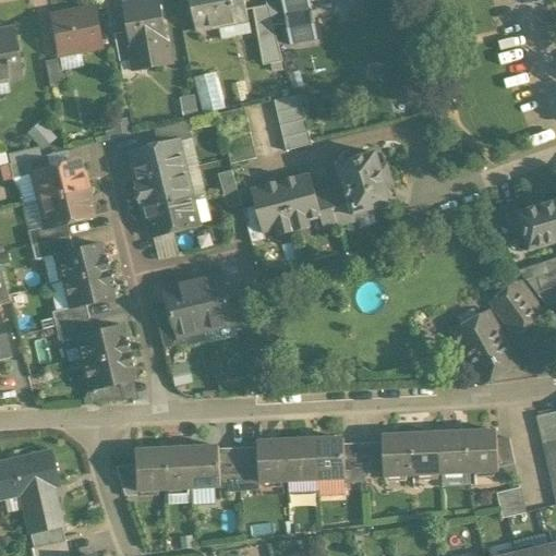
[(157,1),(140,4),(139,1),(122,4),(127,31),(129,46),(130,45),(142,43),(146,67),(170,62),(168,52),(158,0),(157,0),(157,1)]
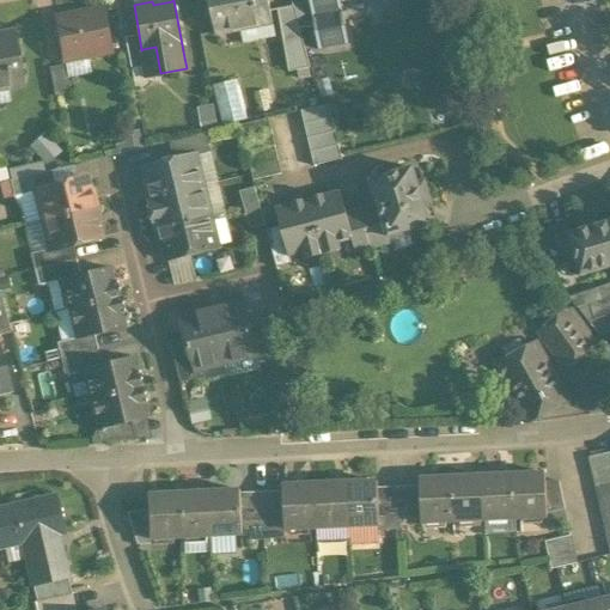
[(206,0),(214,34),(215,34),(215,32),(241,28),(241,29),(242,28),(242,25),(269,19),(269,23),(272,23),(266,0),(206,0)]
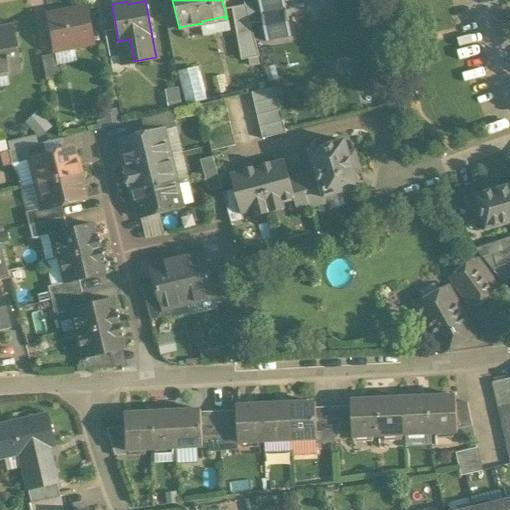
[(261,0),(262,1),(266,24),(280,22),(275,0),(261,0)]
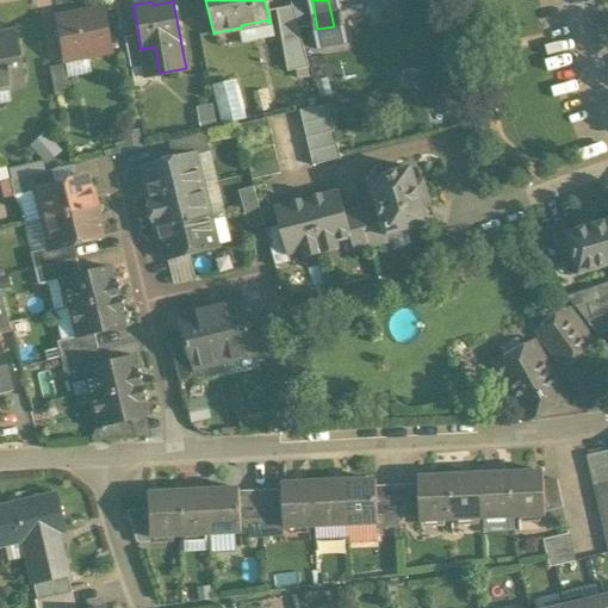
[(312,1),(291,5),(298,32),(317,29),(312,1)]
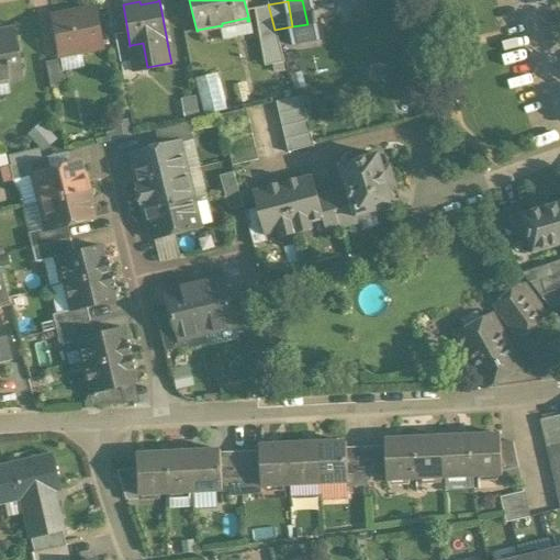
[(268,4),(254,8),(264,65),(283,62),(275,30),(268,4)]
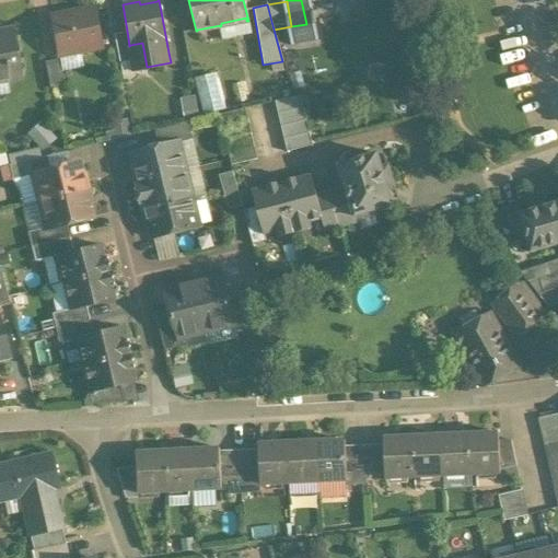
[(95,7),(47,15),(56,59),(57,59),(103,50),(95,7)]
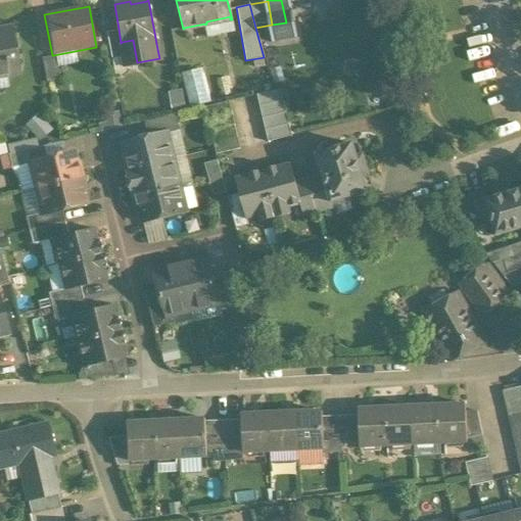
[(9,28),(0,29),(0,74),(3,74),(17,70),(9,28)]
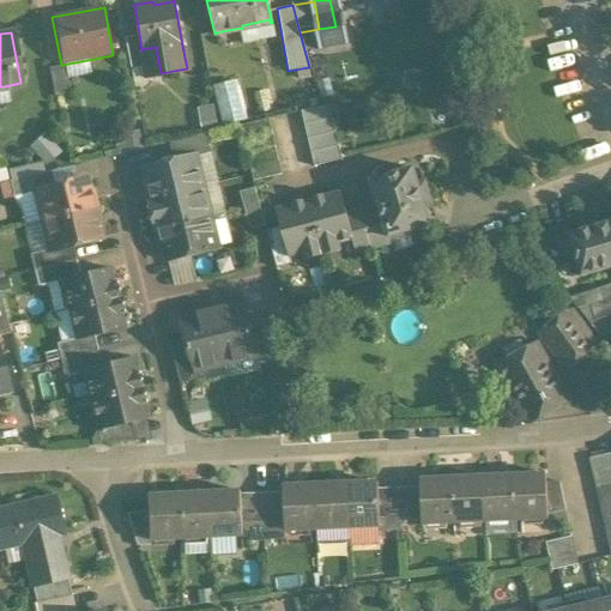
[(139,34),(125,36),(129,67),(144,64),(146,64),(143,49),(141,50),(139,34)]
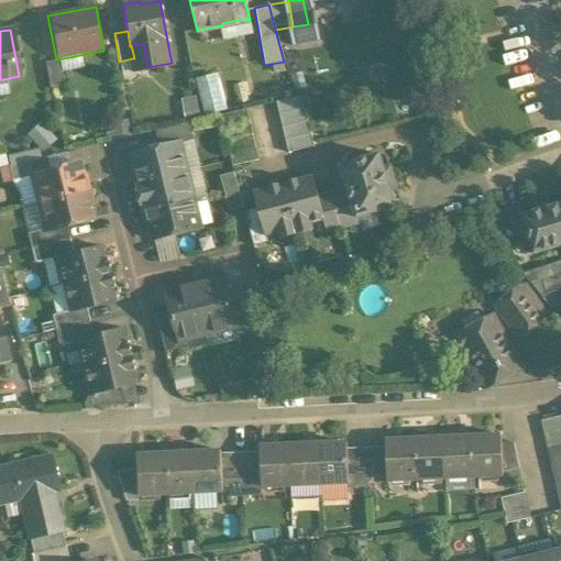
[(132,58),(134,69),(147,67),(143,43),(131,45),(134,58),(132,58)]
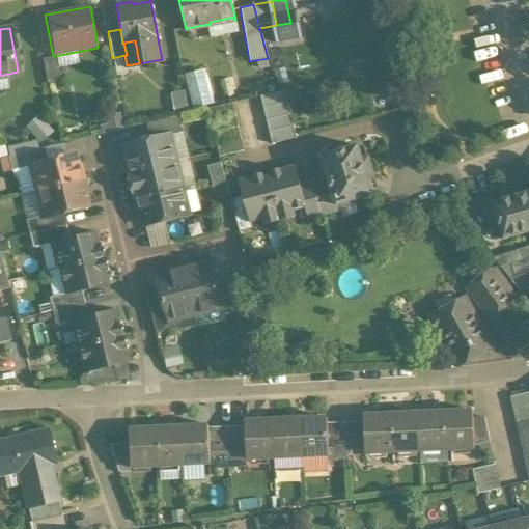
[(53,56),(40,58),(45,82),(59,80),(54,56),(53,56)]
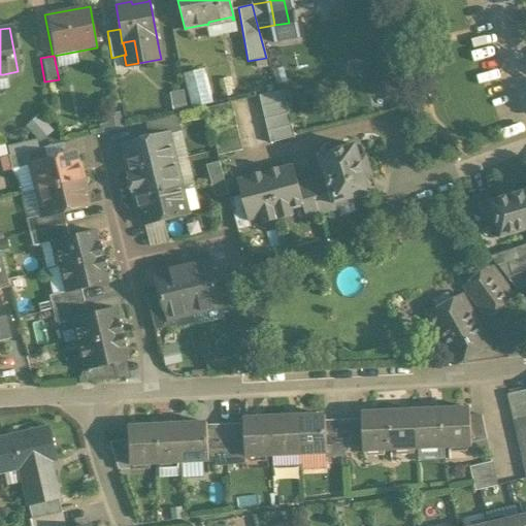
[(266,58),(248,61),(251,75),(256,73),(268,70),(266,58)]
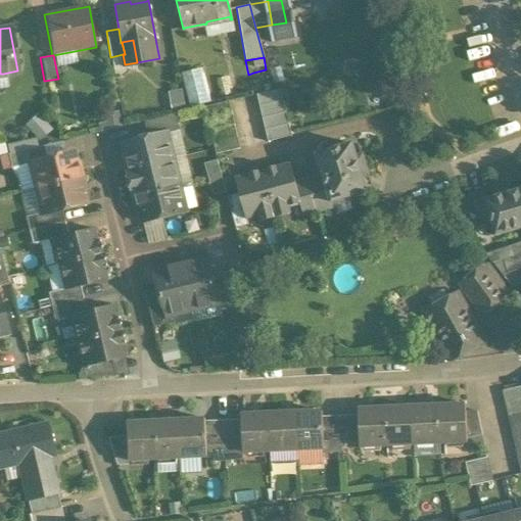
[(182,73),(190,106),(209,101),(201,67),(182,73)]
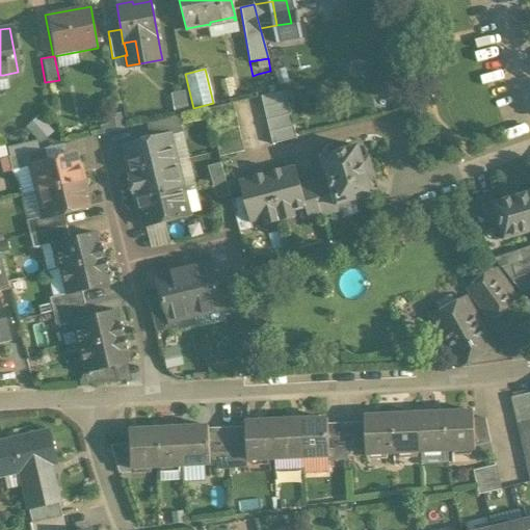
[(270,71),(258,74),(263,94),(275,90),(270,71)]
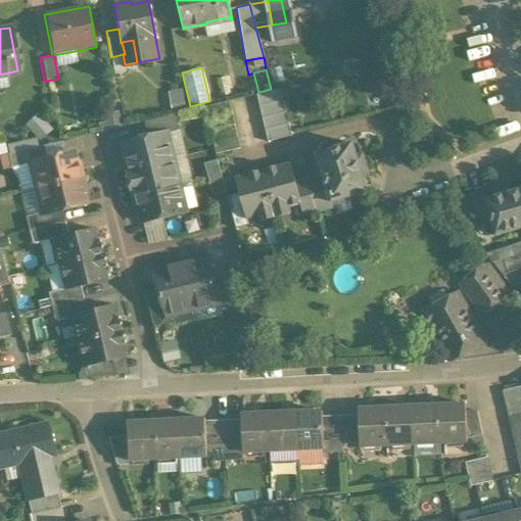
[(279,88),(255,94),(258,105),(282,99),(279,88)]
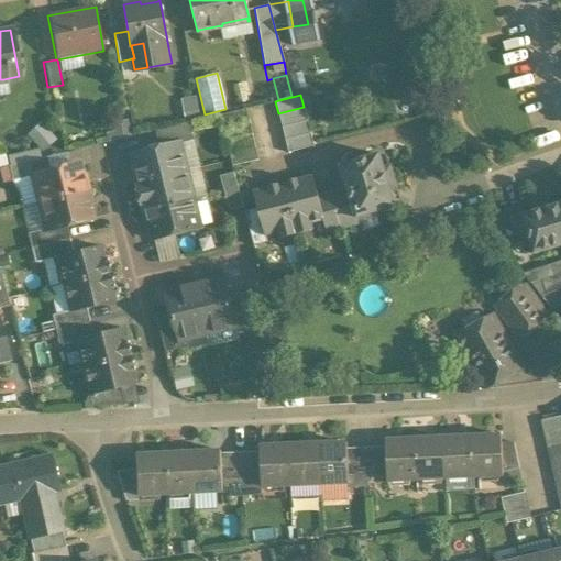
[(195,96),(183,98),(187,117),(198,116),(195,96)]
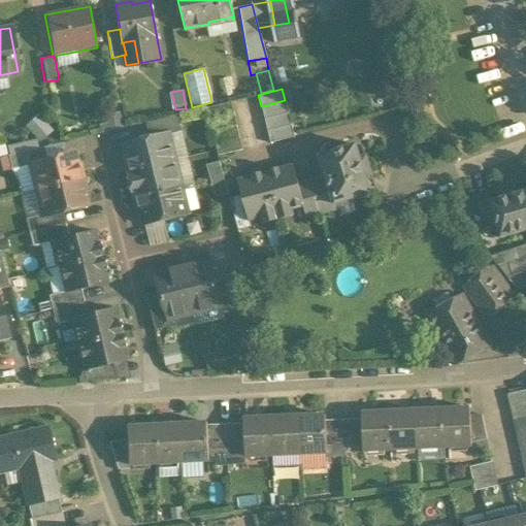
[(285,100),(261,106),(263,119),(288,112),(285,100)]
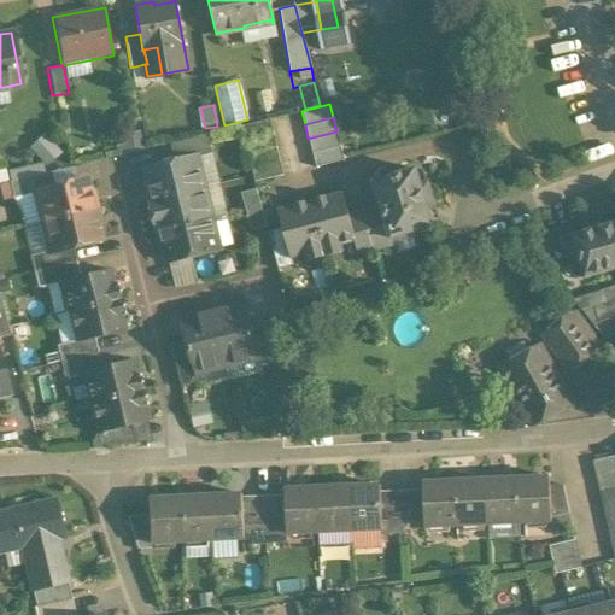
[(269,118),(240,126),(244,139),(271,133),(269,118)]
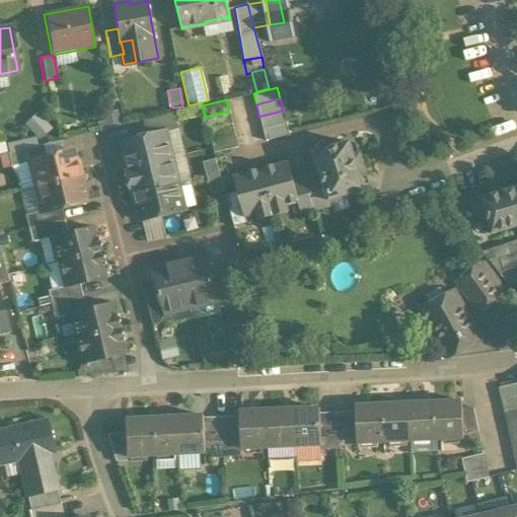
[(118,109),(106,112),(108,124),(120,122),(118,109)]
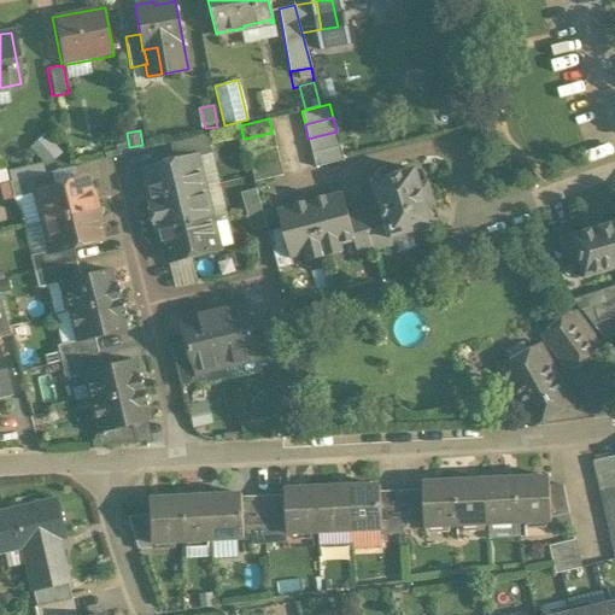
[(337,132),(308,139),(311,152),(339,145),(337,132)]
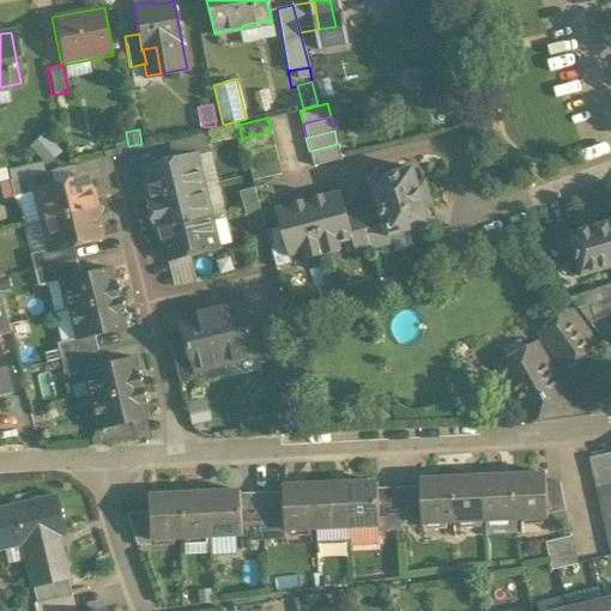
[(205,132),(168,141),(173,159),(193,155),(194,156),(210,152),(205,132)]
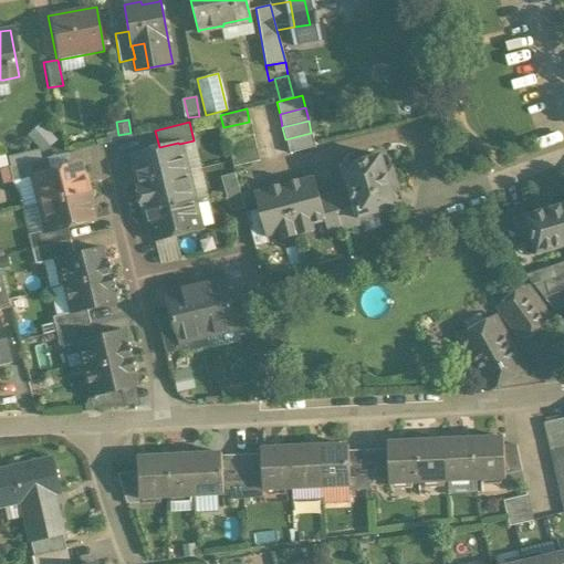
[(51,135),(40,124),(30,134),(42,145),(51,135)]
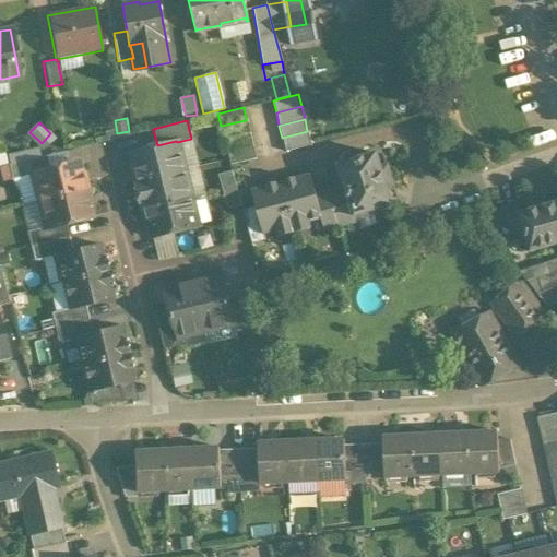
[(307,131),(282,138),(285,150),(310,144),(307,131)]
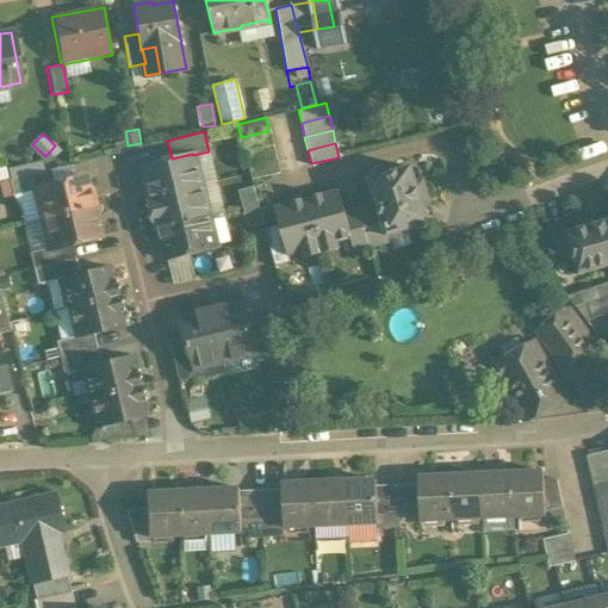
[(272,144),(244,152),(248,165),(275,159),(272,144)]
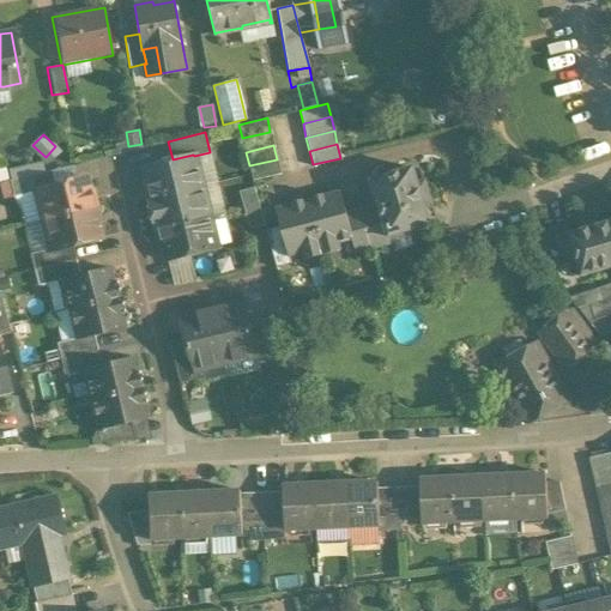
[(173,159),(144,167),(147,181),(146,182),(150,198),(200,185),(195,164),(194,156),(193,155),(173,159)]
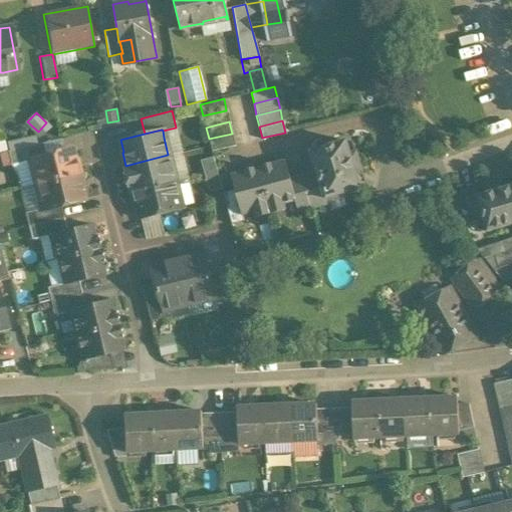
[(232,134),(209,139),(211,151),(235,145),(232,134)]
